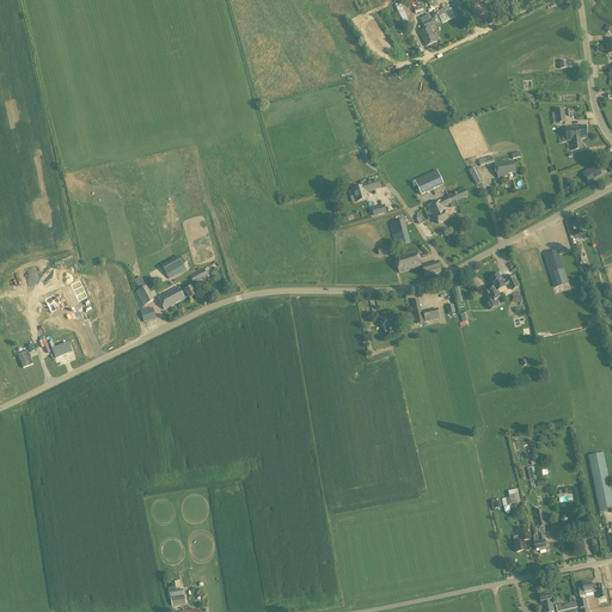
[(415,23),(405,2),(396,7),(405,26),(415,23)]
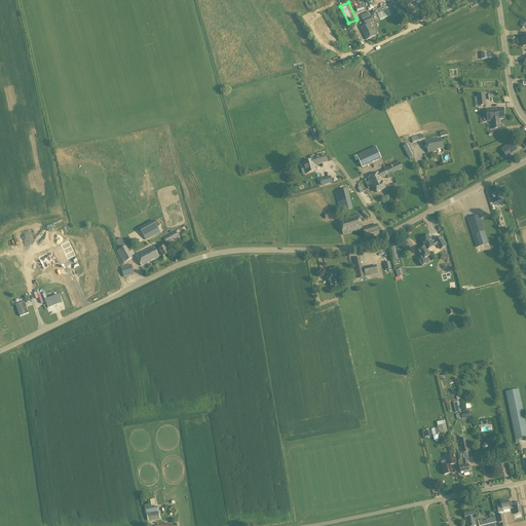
[(380,20),(396,13),(391,3),(376,9),(380,20)]
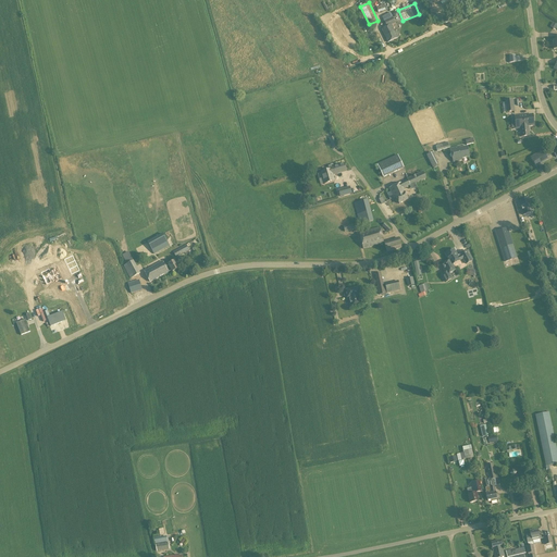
[(387,42),(396,38),(393,33),(394,33),(391,25),(395,24),(392,17),(384,22),(386,27),(381,29),(387,42)]
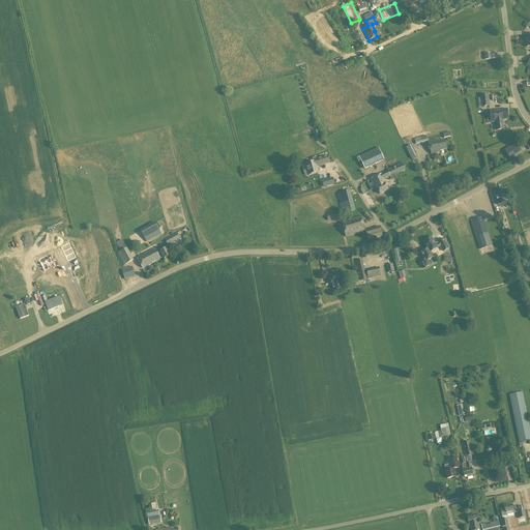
[(480,95),(481,108),(490,107),(489,94),(480,95)]
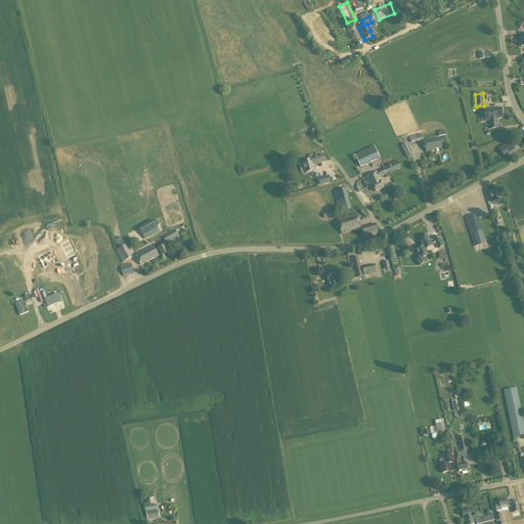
[(497,128),(496,119),(503,119),(501,108),(493,110),(493,108),(484,110),(485,121),(489,121),(490,129),(497,128)]
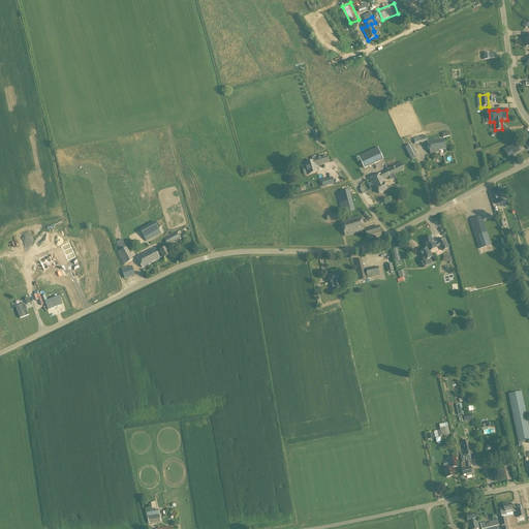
[(312,131),(316,142),(322,139),(318,129),(312,131)]
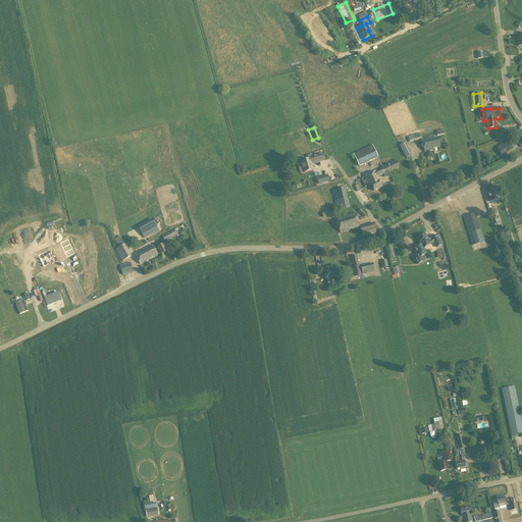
[(421,139),(419,134),(408,138),(410,142),(421,139)]
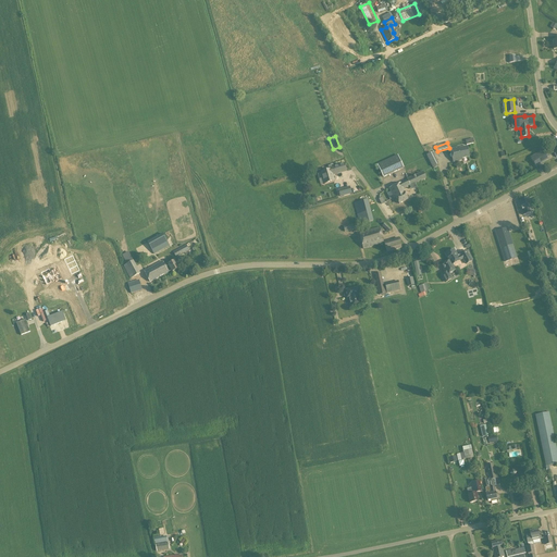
[(469,157),(467,147),(460,148),(459,147),(450,149),(453,162),(461,160),(461,159),(469,157)]
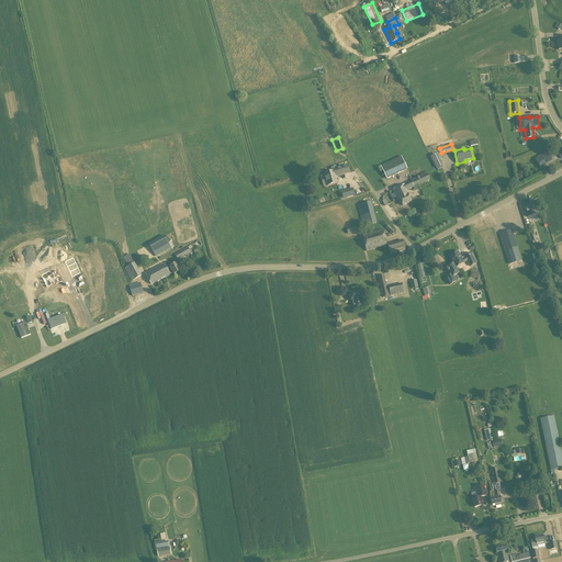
[(540,168),(553,161),(552,159),(555,157),(551,150),(548,153),(547,152),(535,159),(540,168)]
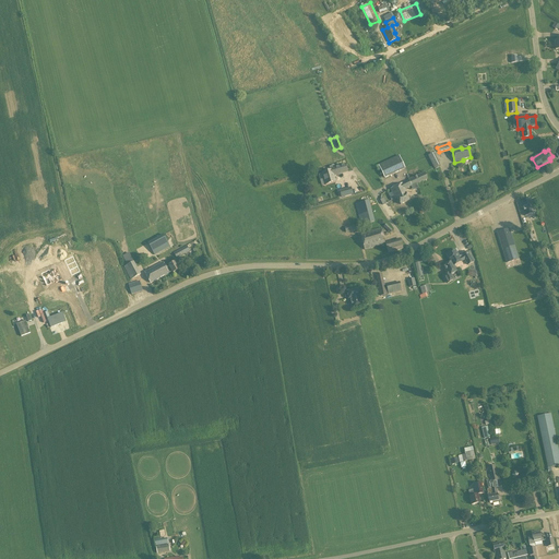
[(428,156),(433,168),(440,165),(433,153),(428,156)]
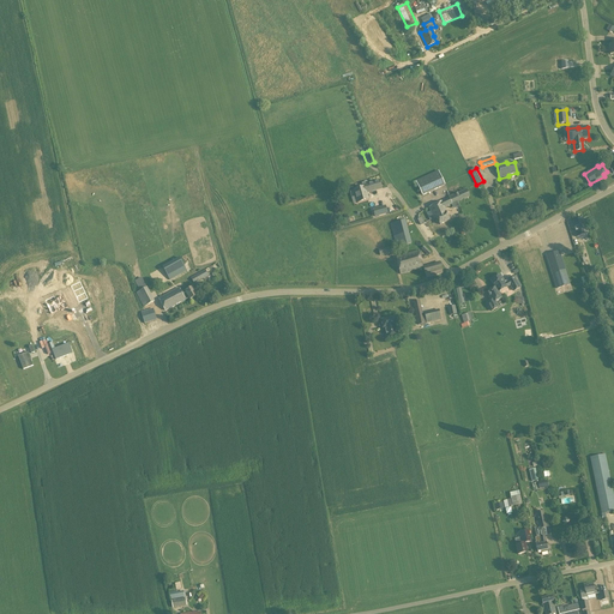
[(415,181),(422,196),(445,186),(438,172),(415,181)]
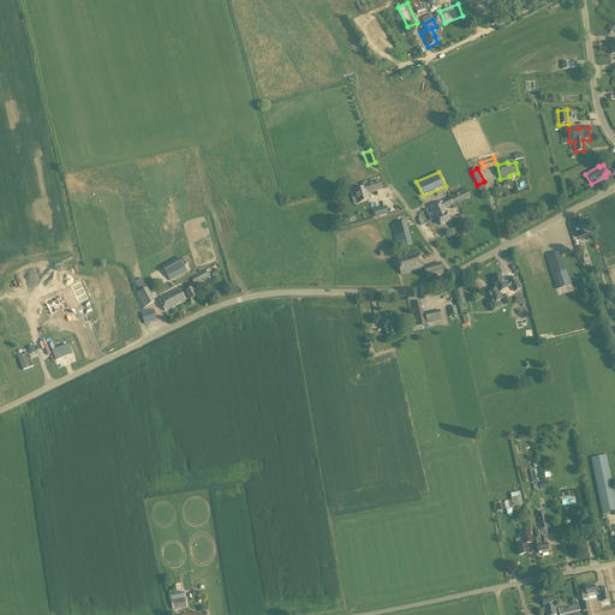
[(369,187),(365,189),(365,187),(354,191),(358,203),(369,201),(366,192),(369,191),(370,192),(383,189),(381,181),(368,185),(369,187)]
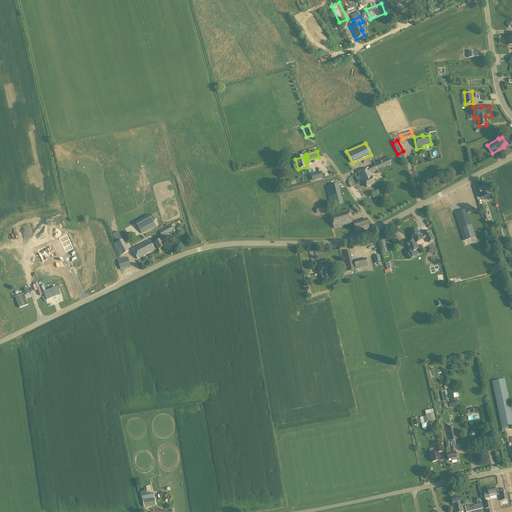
[(371,173),(392,164),(389,158),(374,165),(357,173),(362,182),(364,181),(367,188),(375,184),(372,178),(373,177),(371,173)]
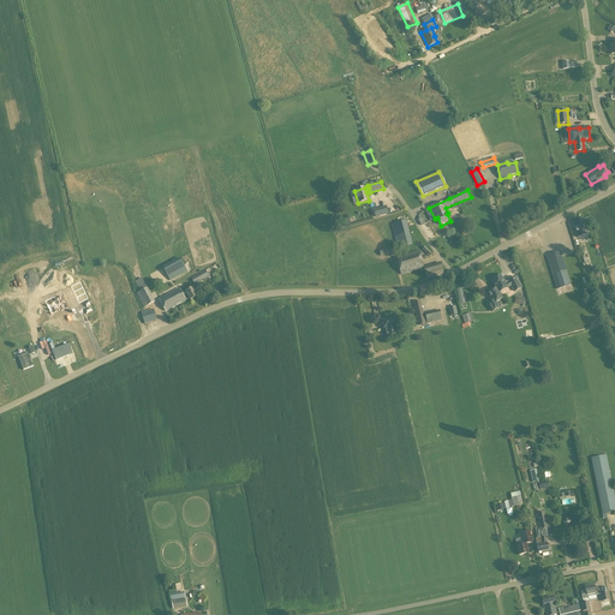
[(388,214),(386,208),(374,210),(375,218),(388,214)]
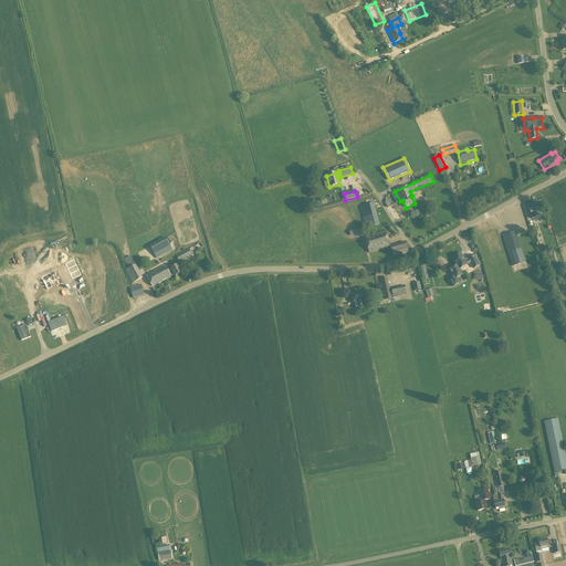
[(537,201),(526,205),(531,219),(542,216),(537,201)]
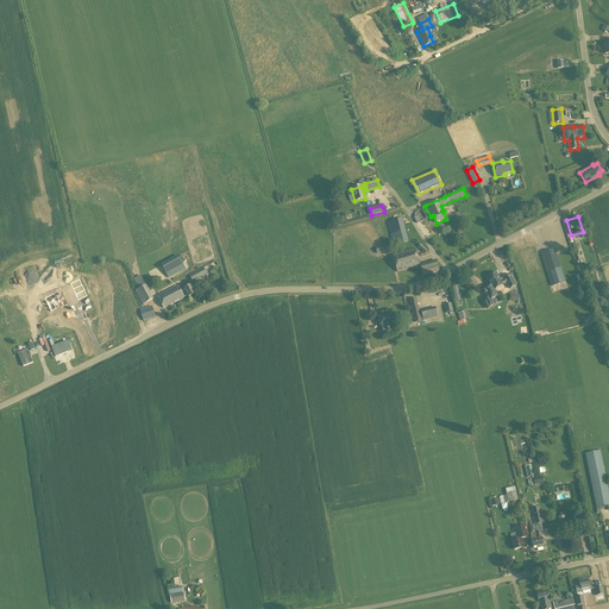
[(393,246),(408,243),(402,219),(387,223),(393,246)]
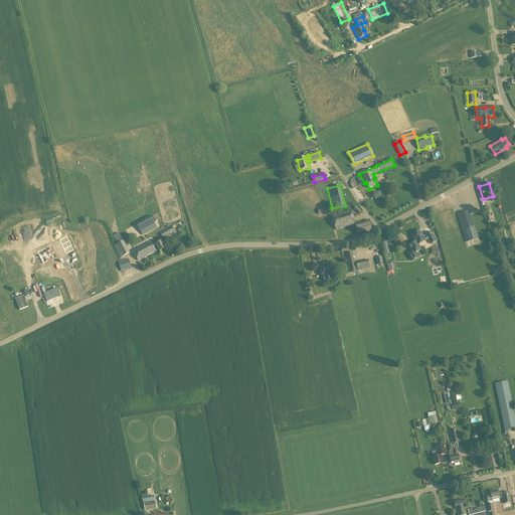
[(361,212),(356,206),(353,209),(358,215),(361,212)]
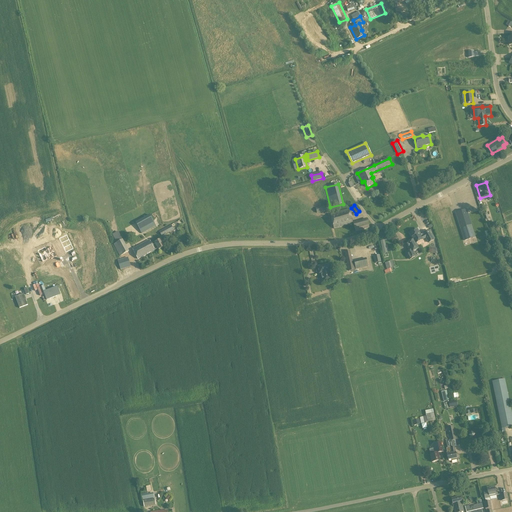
[(484,206),(480,207),(485,220),(489,219),(484,206)]
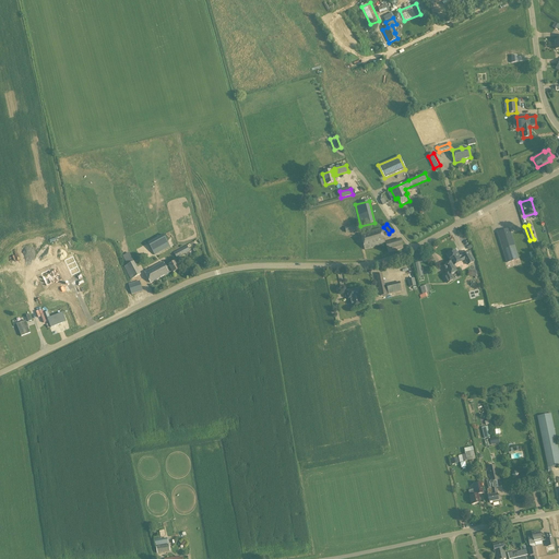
[(381,229),(360,235),(366,250),(385,245),(381,229)]
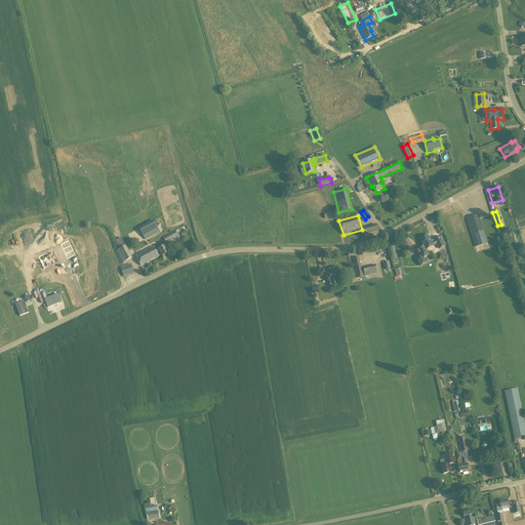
[(473,235),(477,234),(479,240),(485,238),(478,215),(468,218),(473,235)]
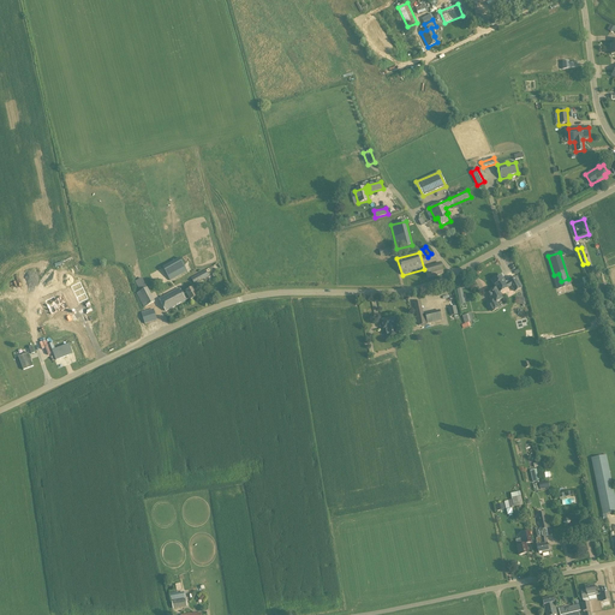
[(179,258),(162,268),(169,281),(187,272),(179,258)]
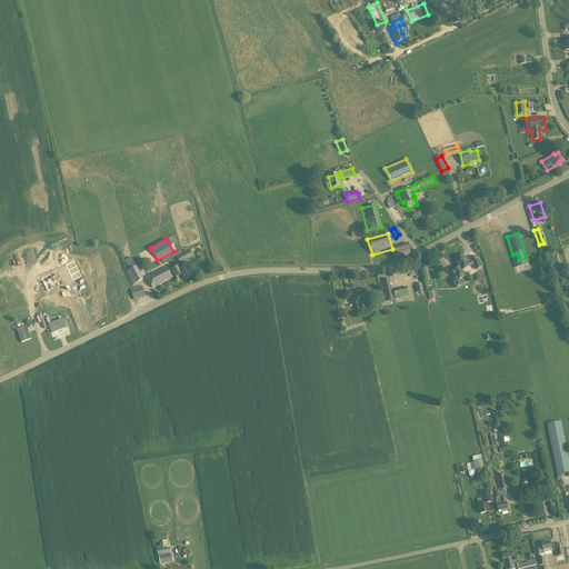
[(0,268),(36,259),(31,242),(22,246),(21,241),(0,246),(0,268)]
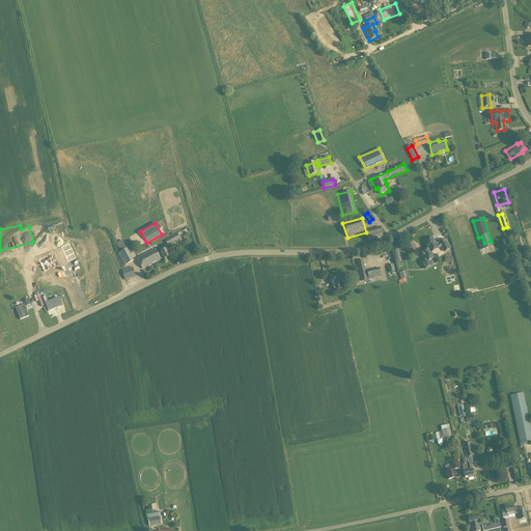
[(381,227),(366,231),(368,241),(383,236),(381,227)]
